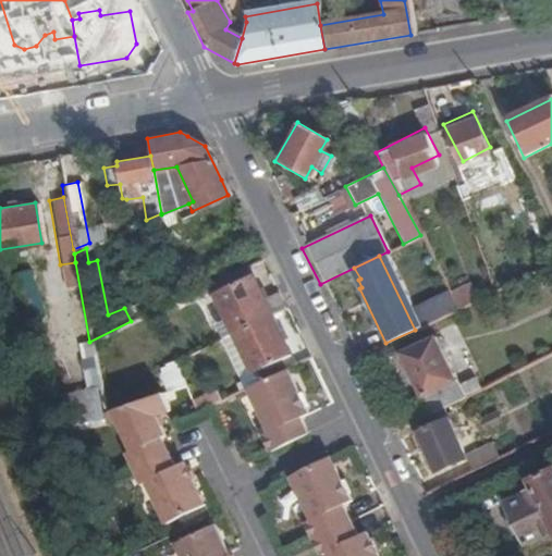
[(248,274),(244,266),(208,284),(212,293),(248,274)]
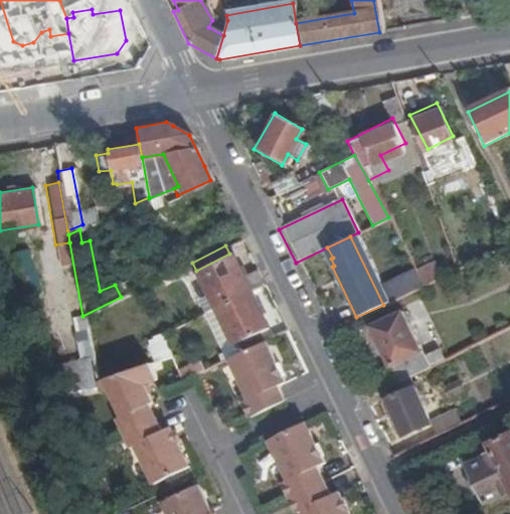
[(11,253),(18,276),(31,272),(25,249),(11,253)]
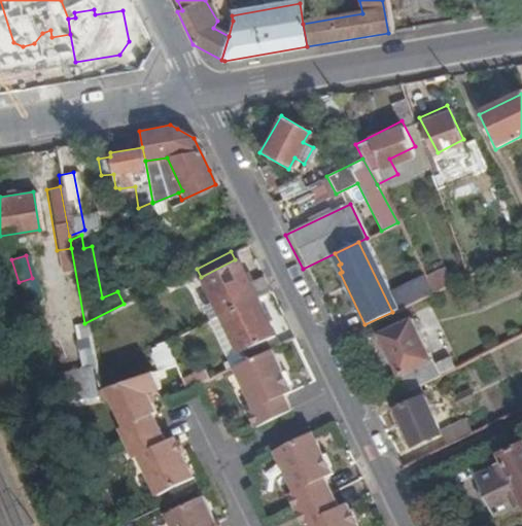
[(246,283),(235,259),(201,277),(219,315),(254,297),(268,291),(261,276),(246,283)]
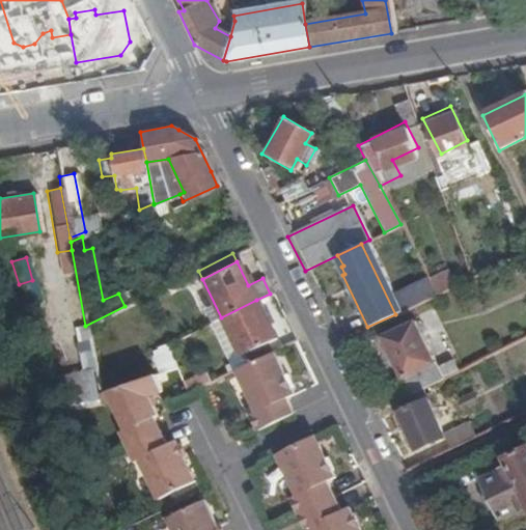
[(443,271),(425,278),(434,295),(450,286),(443,271)]
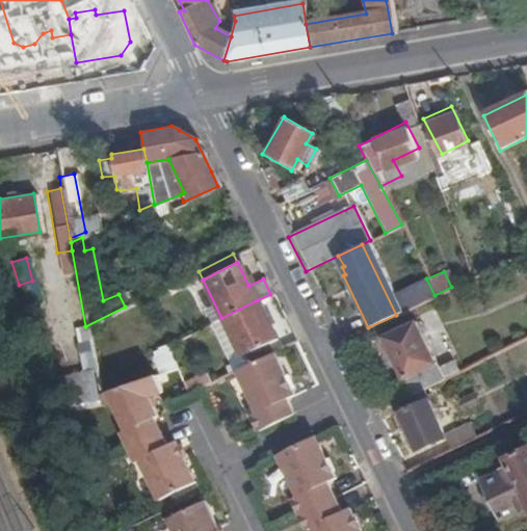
[(64,311),(77,312),(78,290),(66,290),(64,311)]
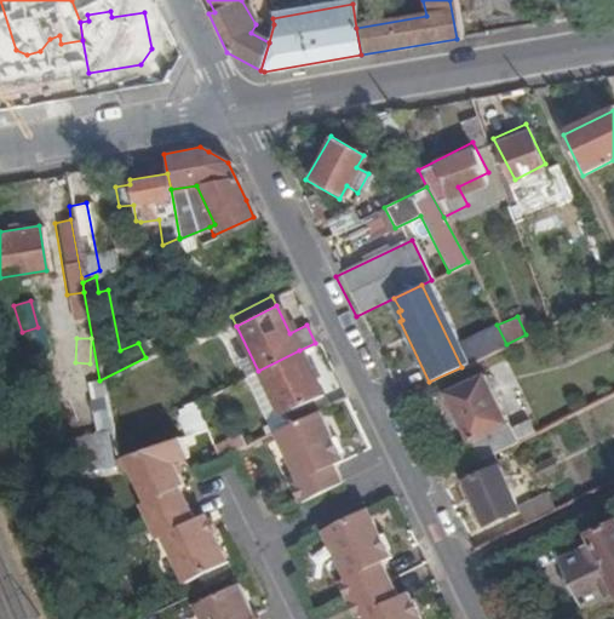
[(258,371),(285,425),(315,411),(325,406),(299,350),(258,371)]
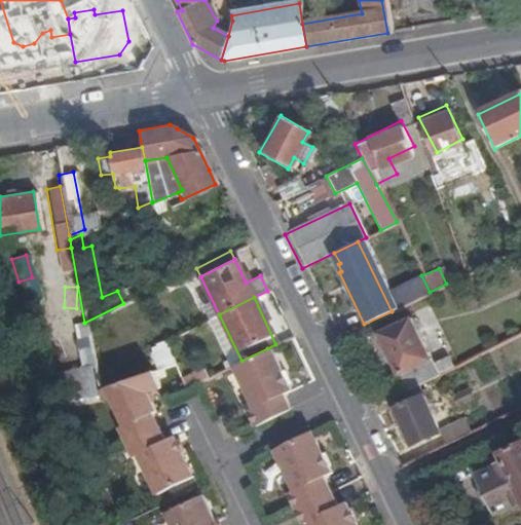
[(231,365),(242,361),(219,314),(210,317),(231,365)]
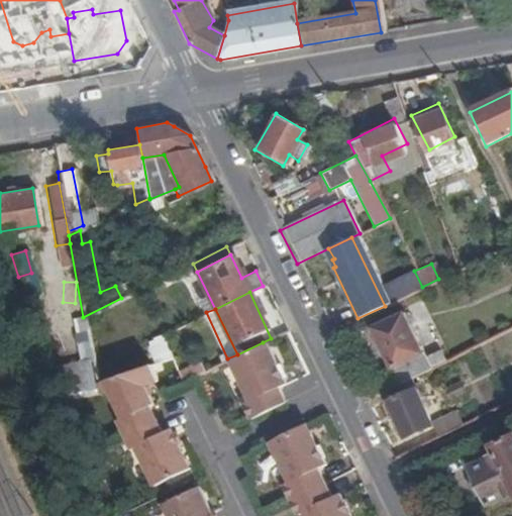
[(370,327),(398,384),(413,376),(429,368),(401,311),(370,327)]
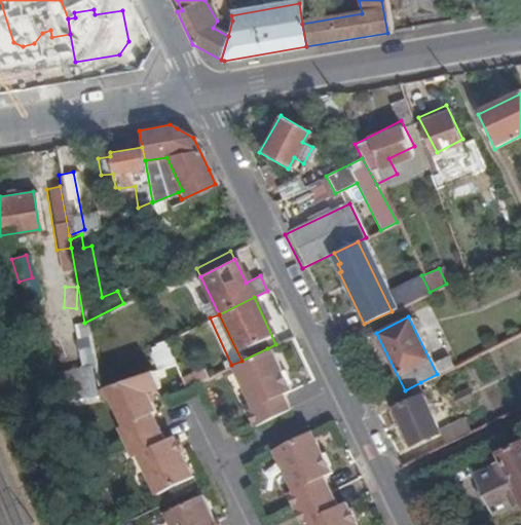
[(154,368),(154,369),(172,363),(162,341),(153,346),(155,351),(149,357),(154,368)]
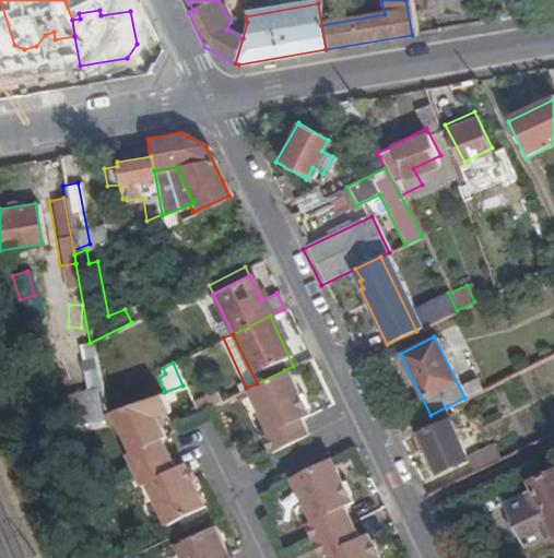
[(306,415),(284,370),(257,383),(246,388),(245,389),(267,432),(260,436),(268,453),(305,436),(297,419),(306,415)]
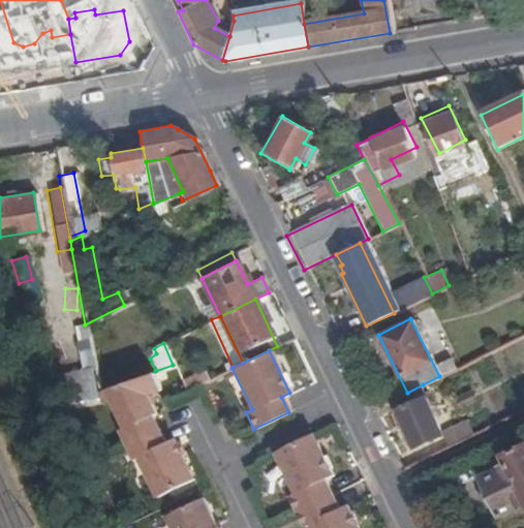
[(96,390),(98,401),(112,397),(123,423),(118,425),(130,456),(136,454),(153,493),(190,477),(173,437),(163,440),(152,411),(156,409),(148,392),(161,386),(155,371),(155,370),(96,390)]
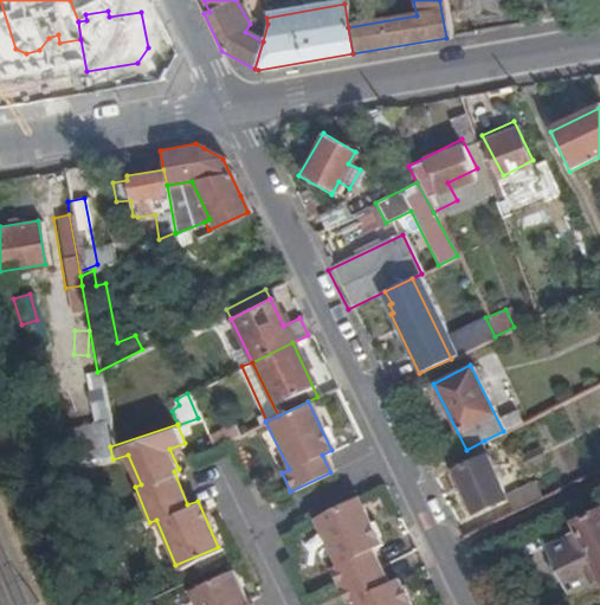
[(223,426),(205,435),(210,448),(228,439),(223,426)]
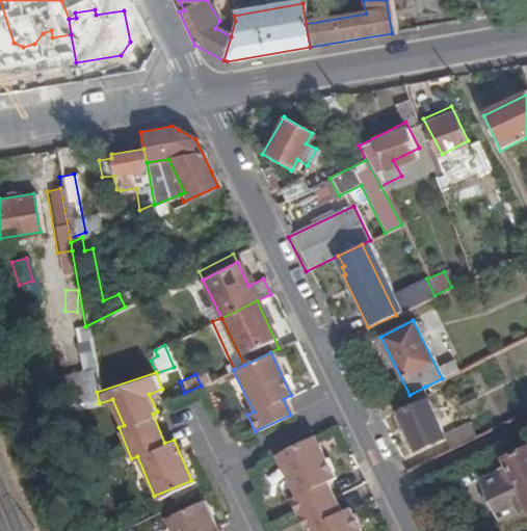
[(76,402),(95,400),(91,381),(73,383),(76,402)]
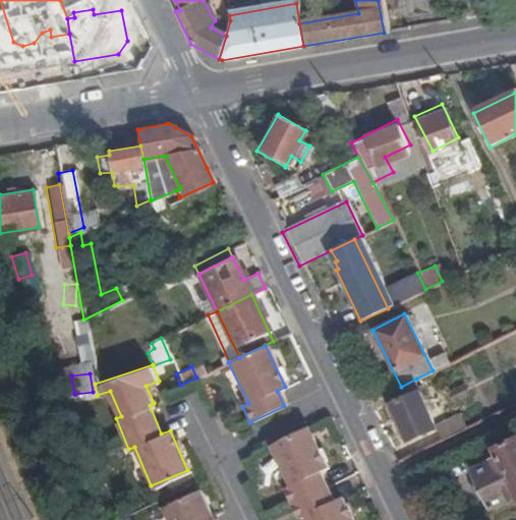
[(439,424),(416,379),(401,387),(388,393),(409,439),(439,424)]
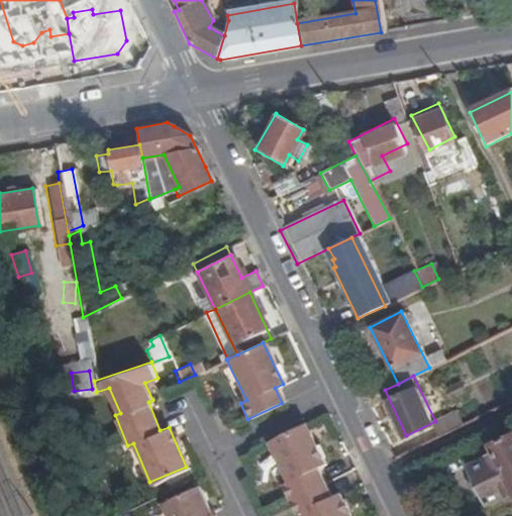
[(435,421),(440,433),(467,421),(462,411),(435,421)]
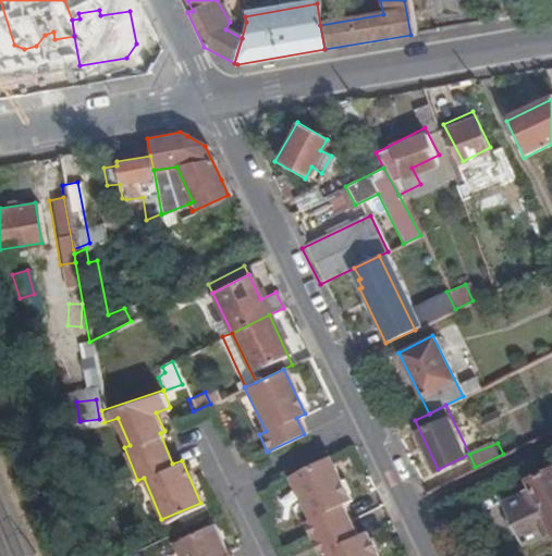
[(305,527),(341,507),(341,505),(348,501),(327,457),(287,476),(309,519),(303,523),(305,527)]
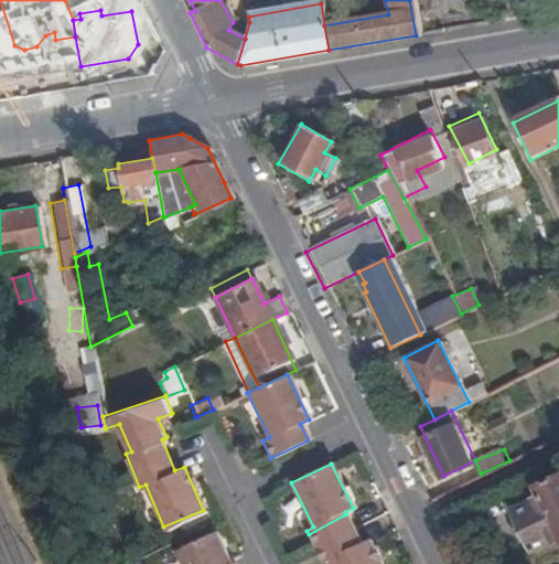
[(558,475),(535,486),(539,496),(511,508),(531,551),(558,538),(558,536),(558,475)]
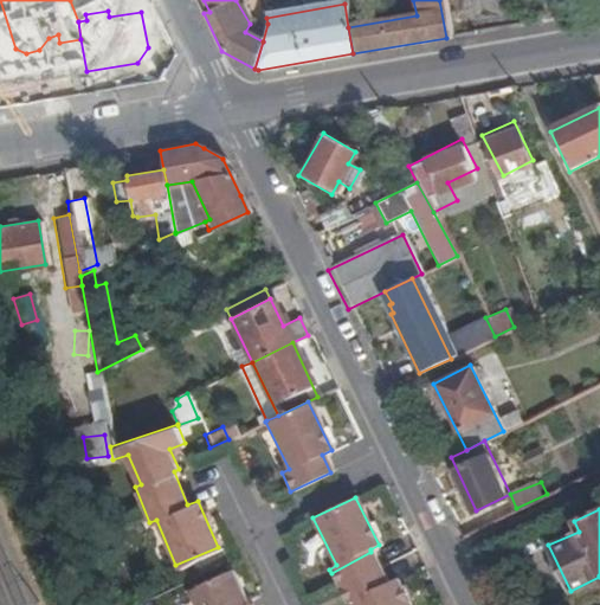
[(347,604),(354,602),(354,604),(407,604),(395,579),(386,584),(371,552),(331,573),(346,604),(347,604)]
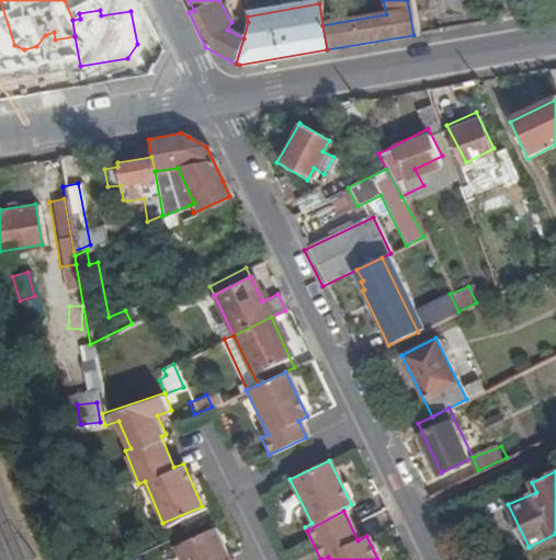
[(225,559),(212,527),(172,545),(179,559),(225,559)]
